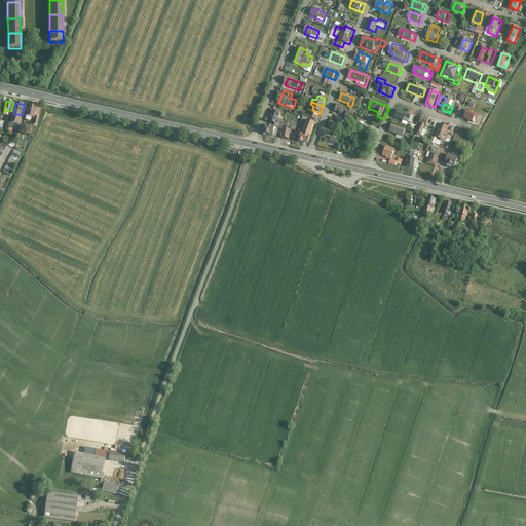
[(38,107),(29,105),(26,116),(35,118),(36,116),(38,107)]
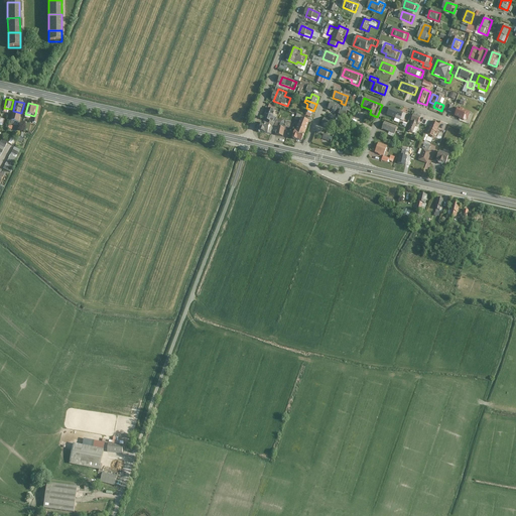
[(331,103),(328,109),(336,113),(336,112),(339,113),(342,107),(331,103)]
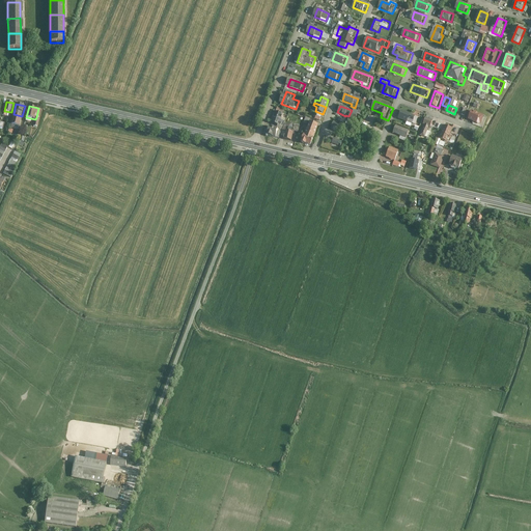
[(348,116),(348,118),(355,120),(357,114),(358,110),(355,109),(354,111),(352,110),(348,116)]
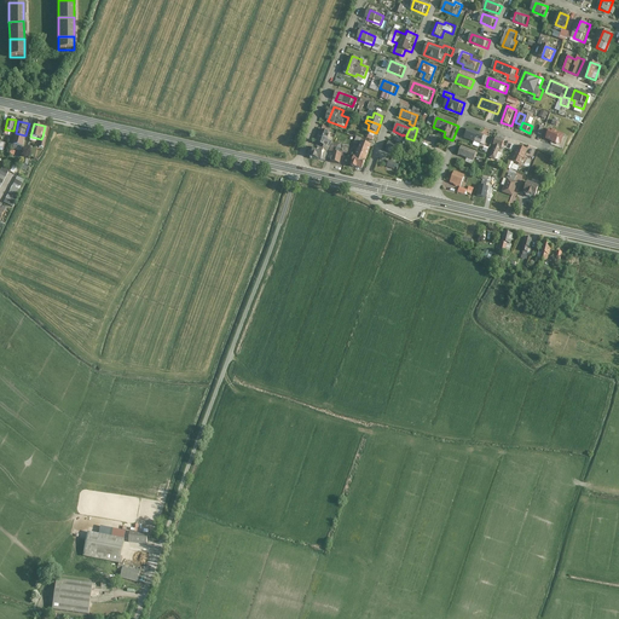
[(489,138),(469,129),(466,138),(486,146),(489,138)]
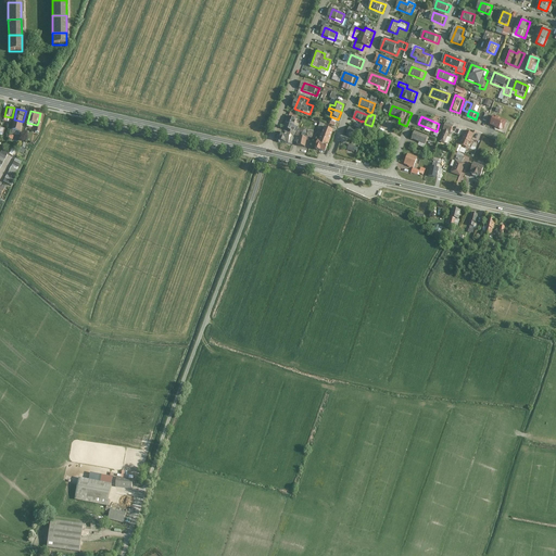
[(506,121),(495,116),(492,125),(503,129),(506,121)]
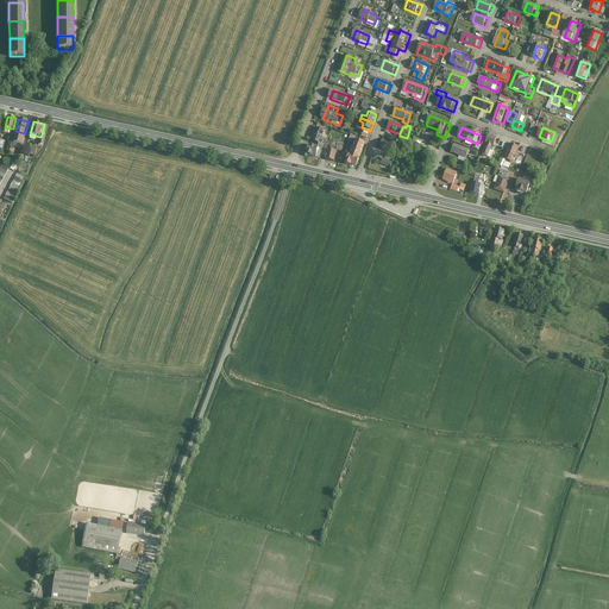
[(316,129),(313,136),(316,136),(314,142),(324,145),(326,139),(322,138),(325,132),(316,129)]
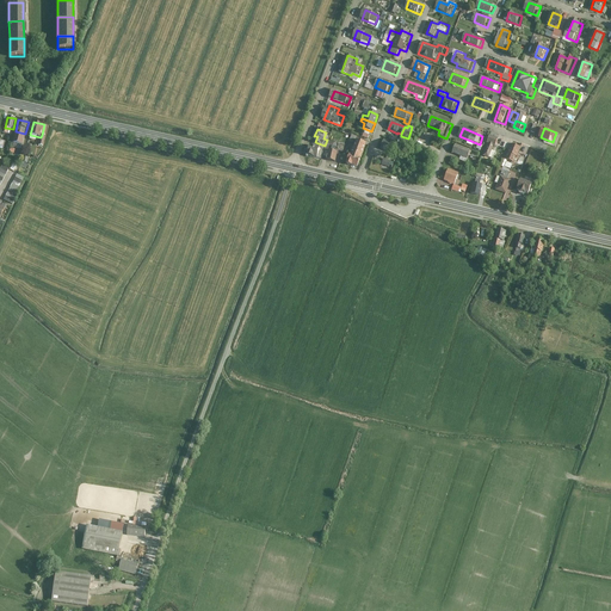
[(23,146),(25,134),(16,131),(12,142),(23,146)]
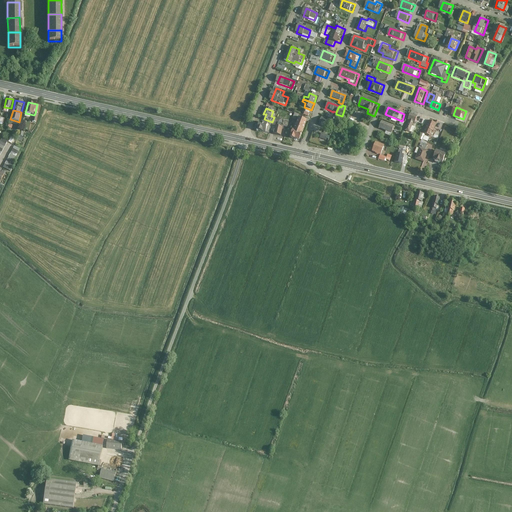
[(420,118),(411,114),(405,131),(414,134),(420,118)]
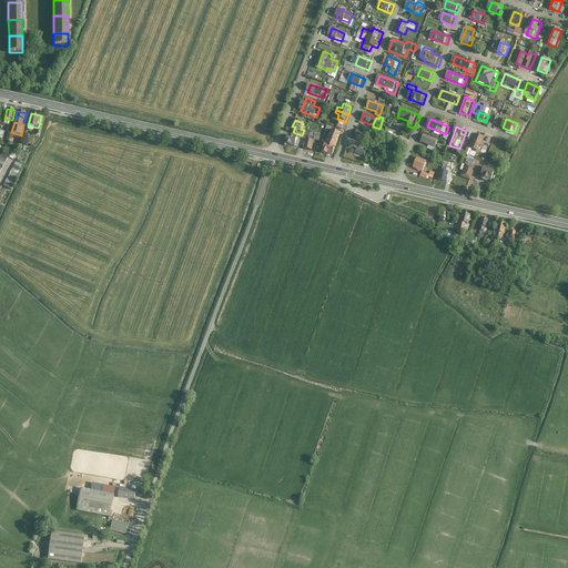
[(285,144),(284,144),(285,145),(286,145),(287,145),(298,148),(301,143),(296,141),(297,139),(301,139),(302,135),(293,132),(291,137),(288,137),(286,143),(285,143),(285,144)]
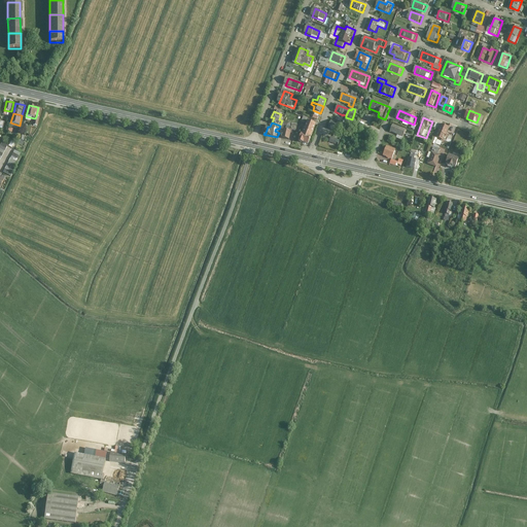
[(302,133),(299,141),(303,143),(304,142),(308,144),(316,125),(310,123),(310,124),(307,123),(303,134),(302,133)]
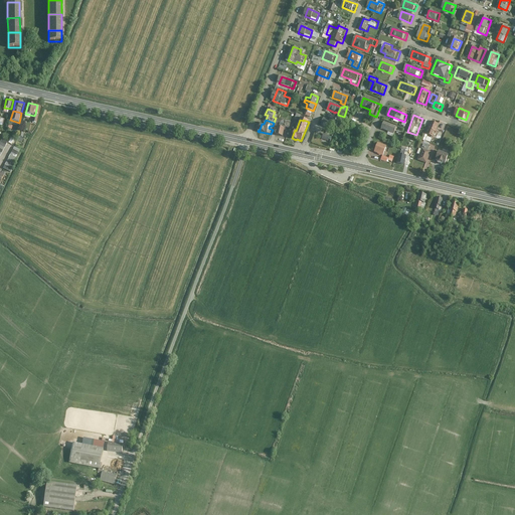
[(323,120),(321,126),(329,129),(329,128),(334,130),(335,128),(336,128),(338,124),(336,123),(330,121),(329,122),(323,120)]
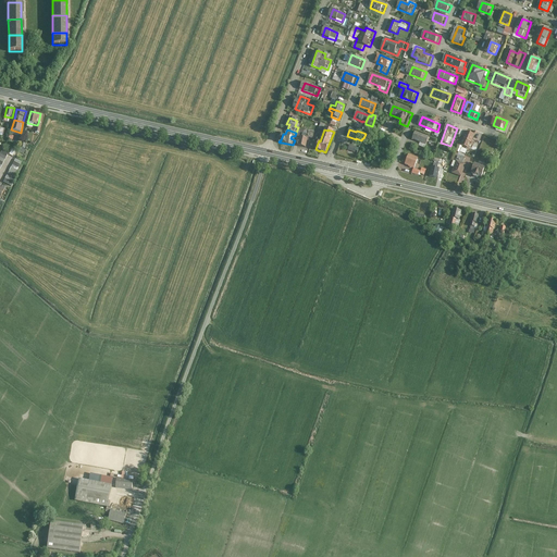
[(300,132),(297,147),(306,148),(307,139),(308,138),(312,139),(314,133),(309,132),(308,135),(304,134),(304,132),(300,132)]
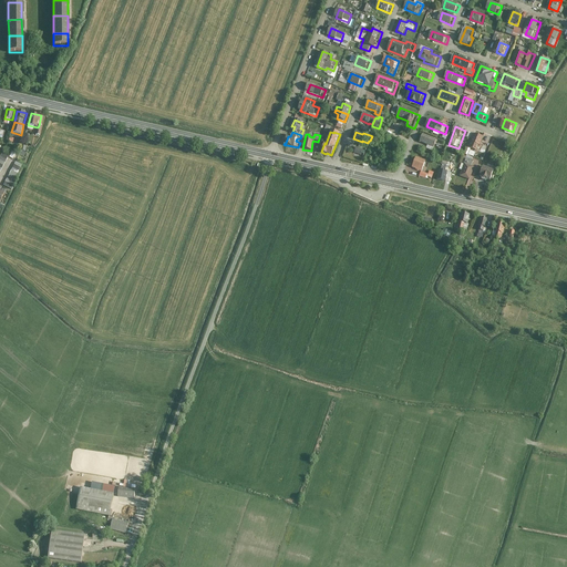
[(441,141),(423,134),(421,142),(437,148),(441,141)]
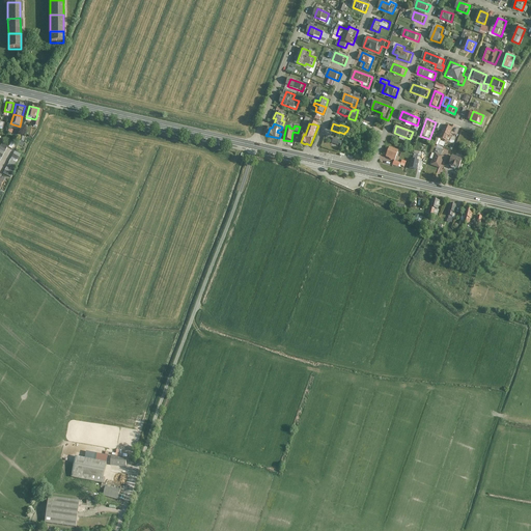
[(454,130),(445,126),(440,138),(450,142),(454,130)]
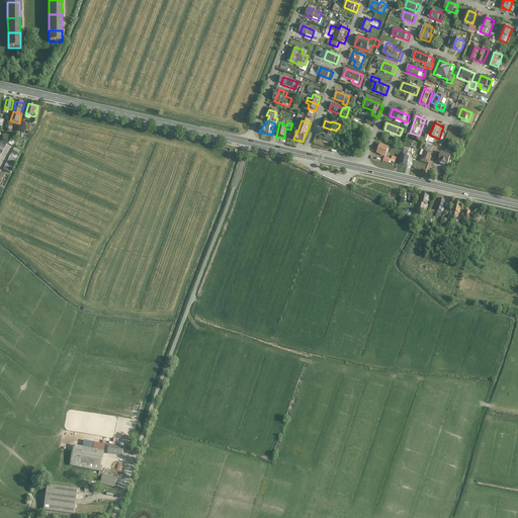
[(392,150),(380,145),(377,154),(389,158),(392,150)]
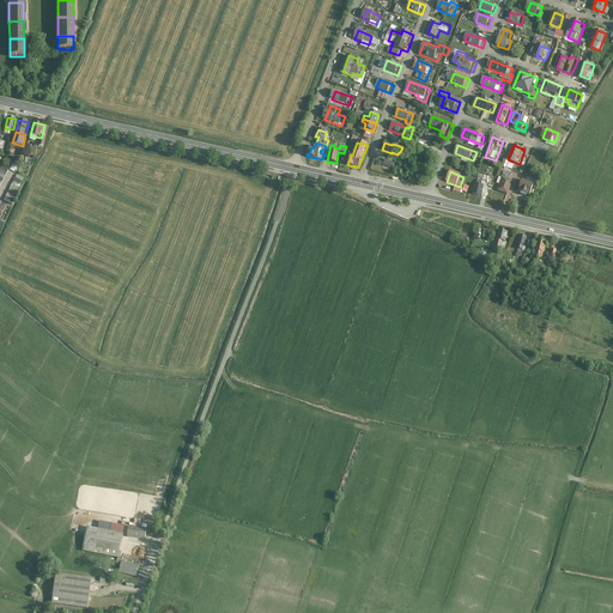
[(517,176),(507,171),(499,192),(510,195),(517,176)]
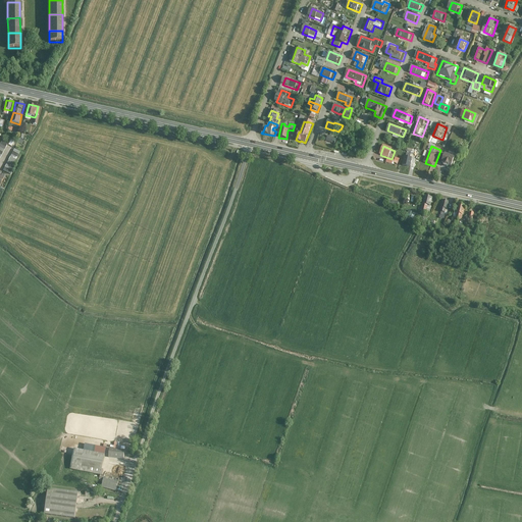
[(417,151),(407,149),(404,166),(414,167),(417,151)]
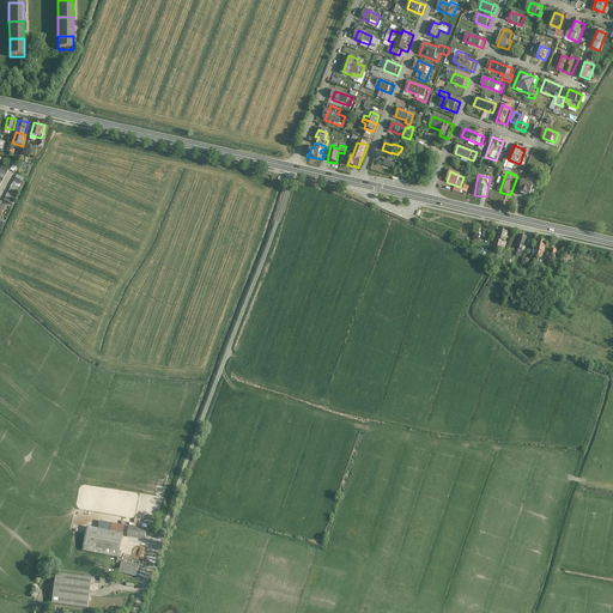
[(24,178),(17,176),(7,196),(8,196),(13,200),(24,178)]
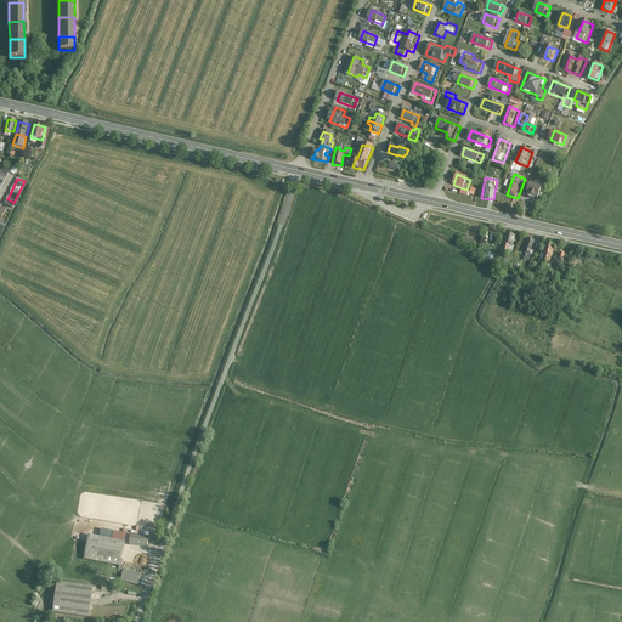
[(547,190),(532,184),(529,196),(543,201),(547,190)]
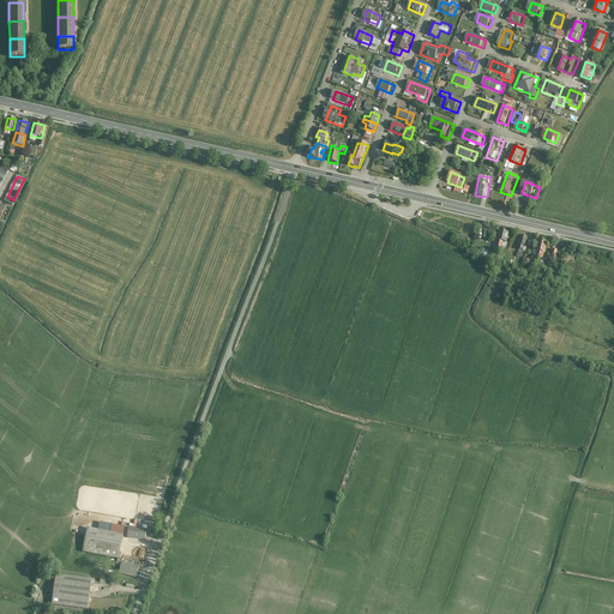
[(507,251),(511,233),(505,232),(503,242),(498,241),(497,248),(507,251)]
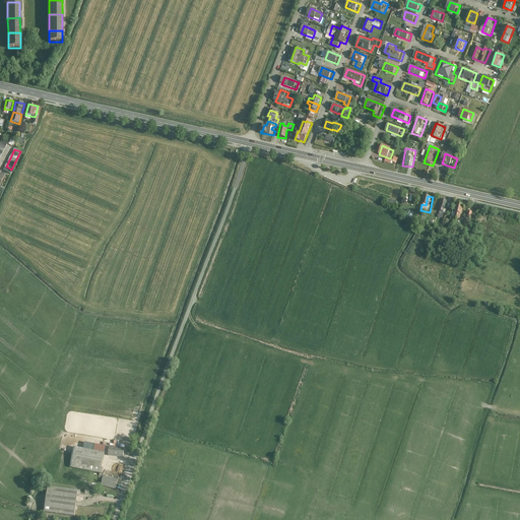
[(450,201),(443,199),(440,212),(446,214),(450,201)]
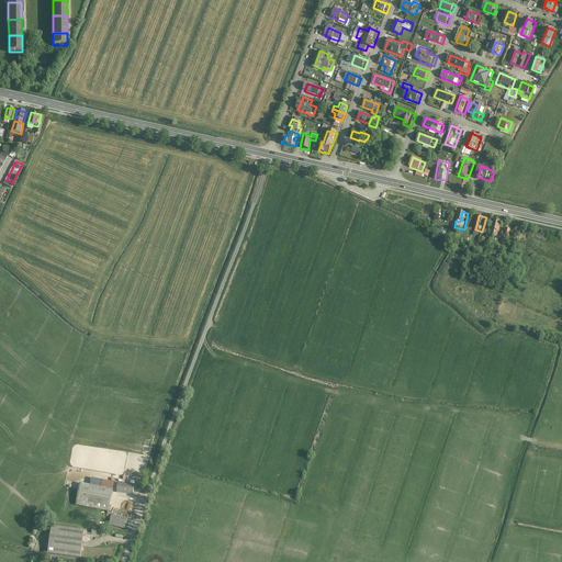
[(505,223),(497,221),(494,236),(499,238),(501,232),(502,233),(505,223)]
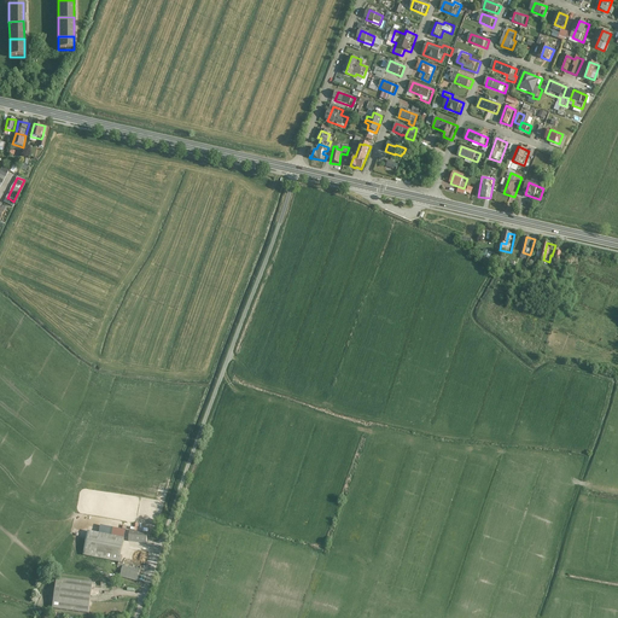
[(151,534),(133,531),(132,542),(150,543),(151,534)]
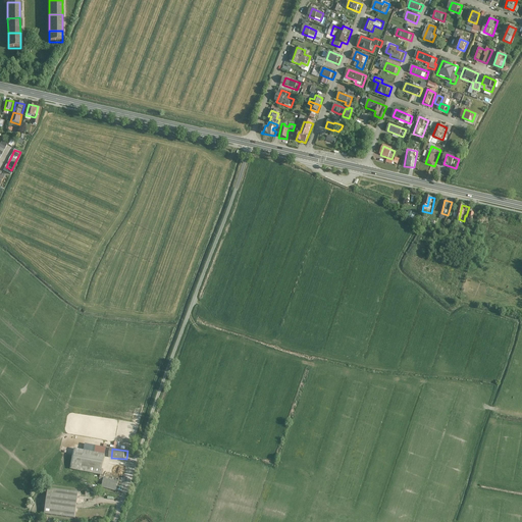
[(74,450),(70,469),(100,475),(99,481),(103,482),(101,487),(116,491),(119,478),(102,475),(103,471),(101,470),(104,456),(84,451),(74,450)]
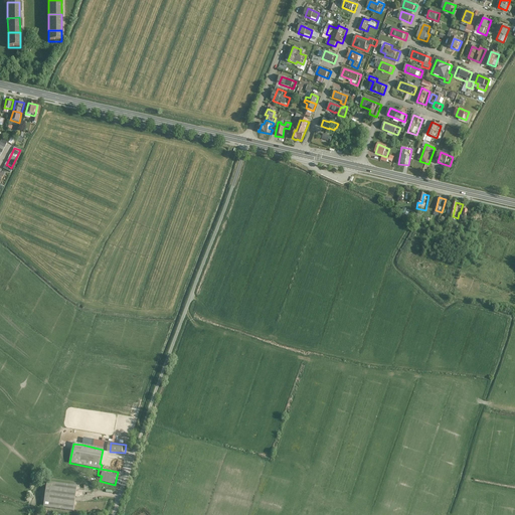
[(79,485),(48,481),(44,507),(76,511),(79,485)]
